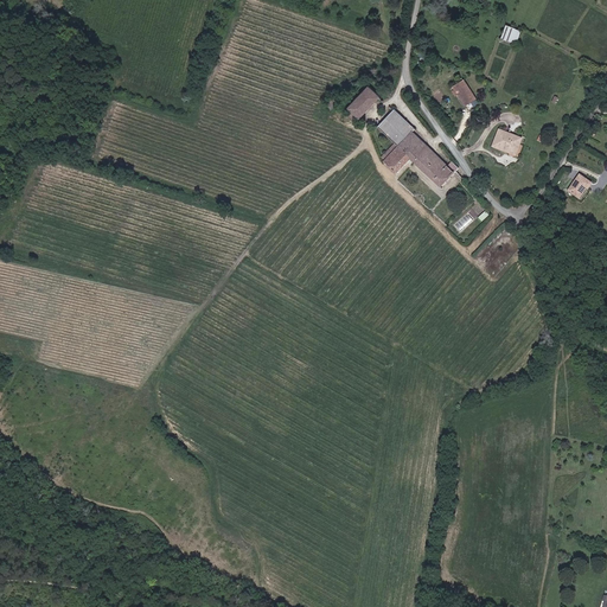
[(502,38),(517,43),(522,29),(505,25),(502,38)]
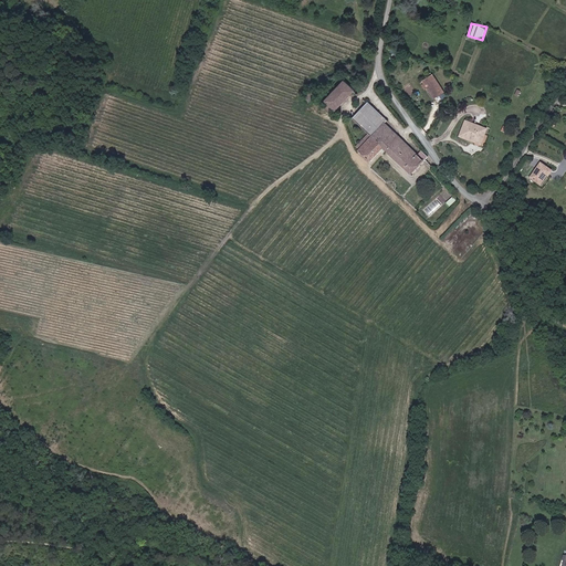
[(422,81),(435,98),(444,92),(432,75),(422,81)]
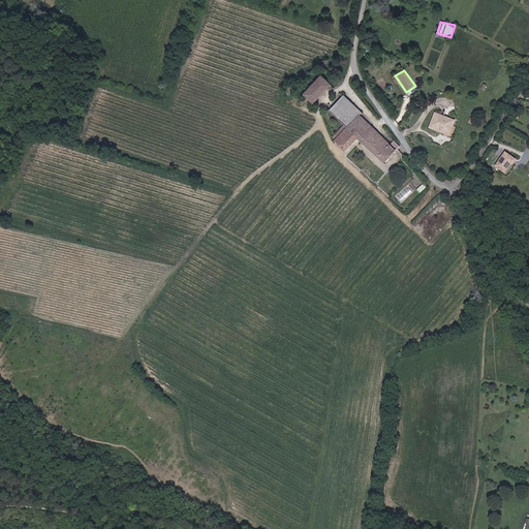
[(333,85),(322,75),(305,95),(315,104),(333,85)]
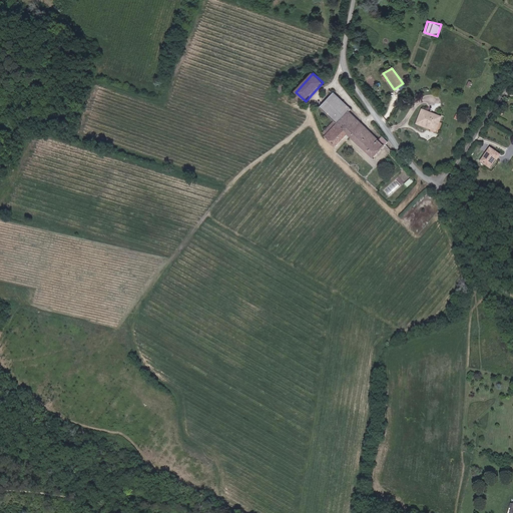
[(385,145),(388,141),(383,137),(381,139),(351,111),(352,109),(335,93),(321,108),(335,121),(324,132),(326,137),(337,147),(348,135),(374,159),(386,146),(385,145)]
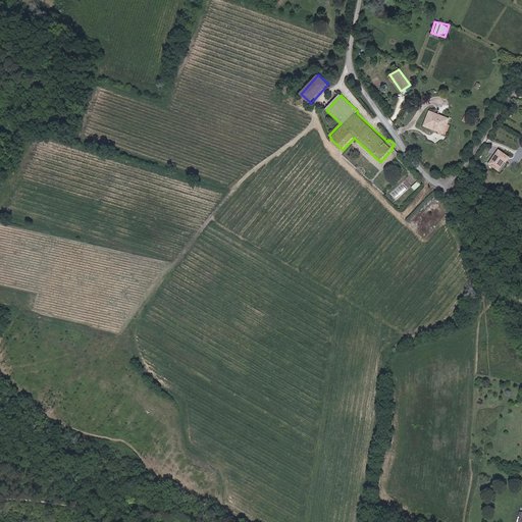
[(426,126),(444,134),(449,119),(431,113),(426,126)]
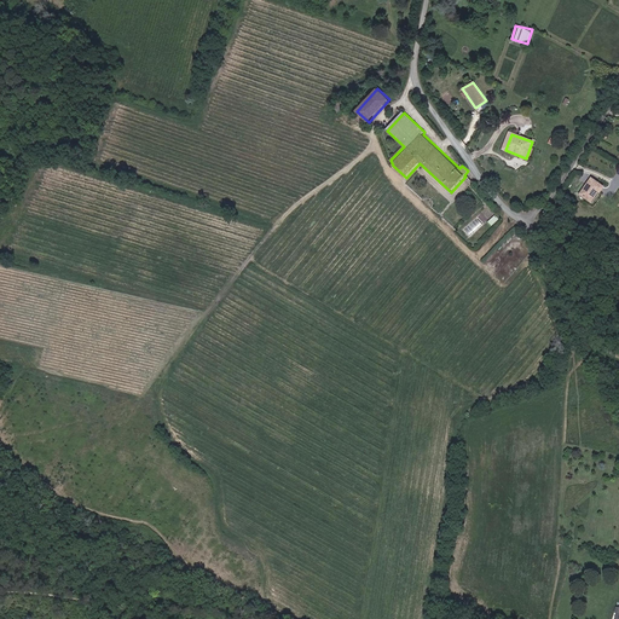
[(580,194),(593,202),(605,186),(591,178),(580,194)]
